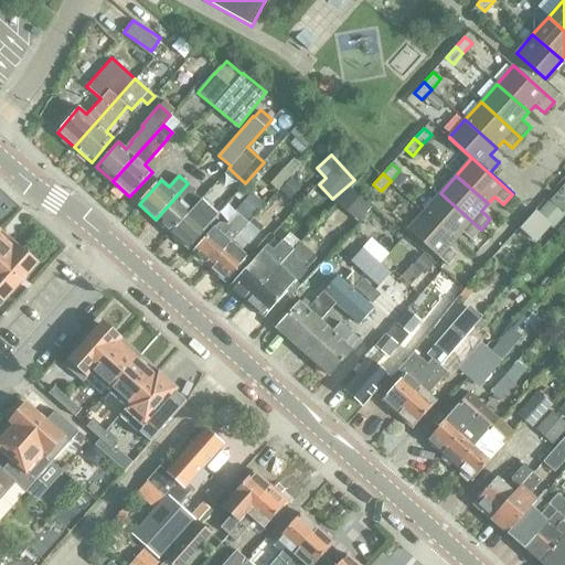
[(188,183),(156,220),(172,234),(202,200),(194,193),(196,191),(188,183)]
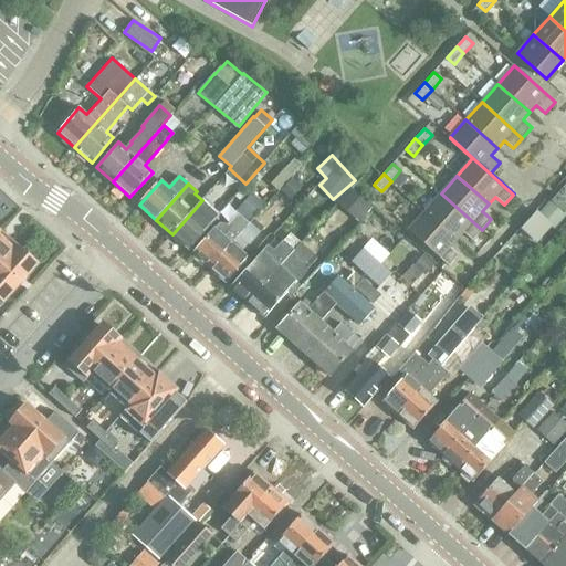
[(565,185),(553,200),(565,211),(565,185)]
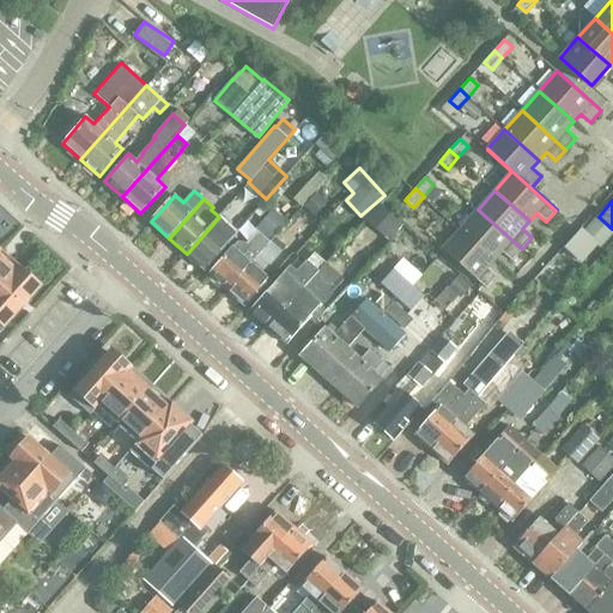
[(377,201),(365,219),(392,236),(404,219),(377,201)]
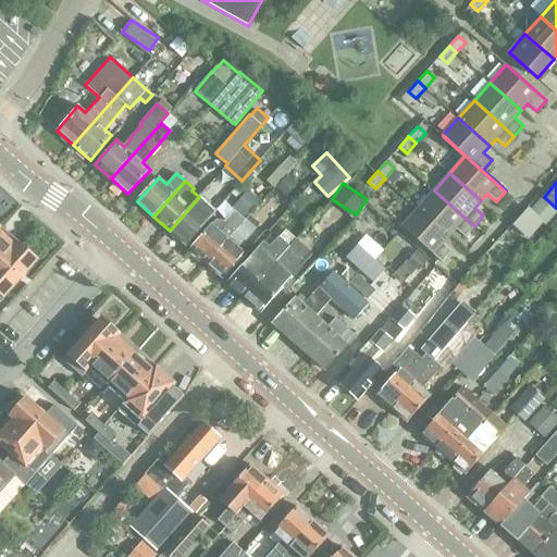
[(474,226),(434,190),(418,208),(449,236),(456,229),(465,236),(474,226)]
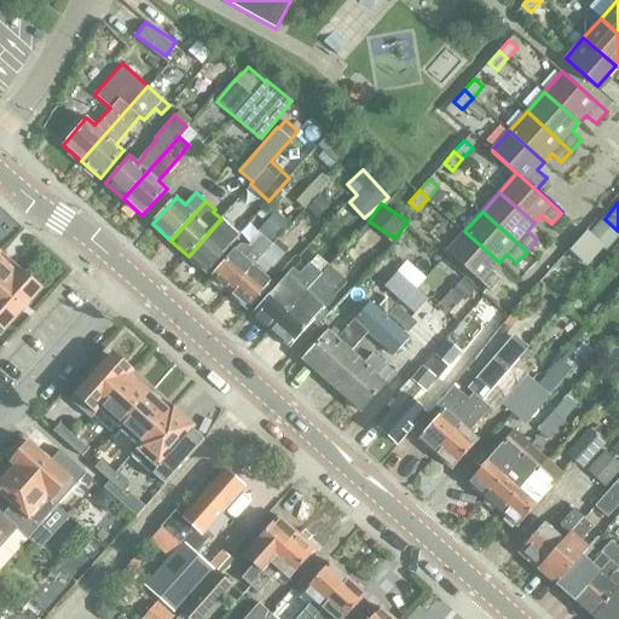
[(221,219),(189,256),(207,272),(242,233),(232,225),(223,217),(221,219)]
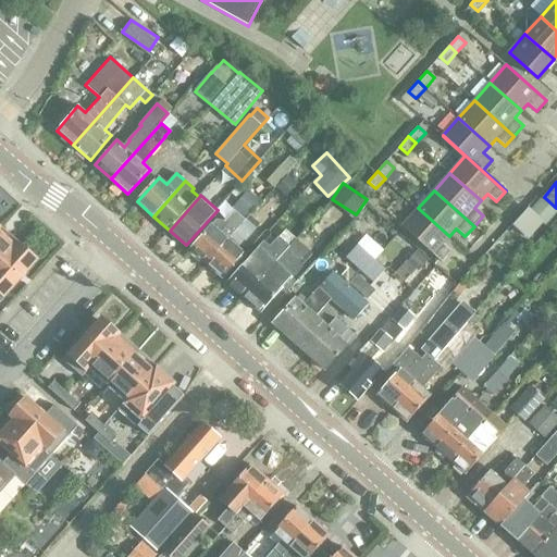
[(449,236),(418,208),(403,226),(442,261),(452,251),(443,243),(449,236)]
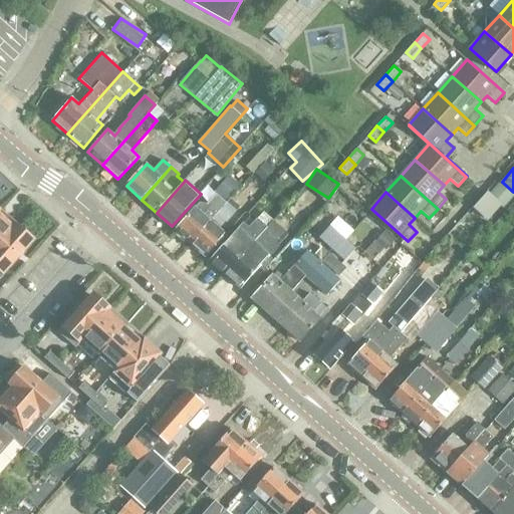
[(224,206),(220,210),(191,243),(206,257),(226,234),(220,229),(233,214),(234,214),(240,207),(239,206),(244,201),(235,193),(230,198),(223,205),(224,206)]
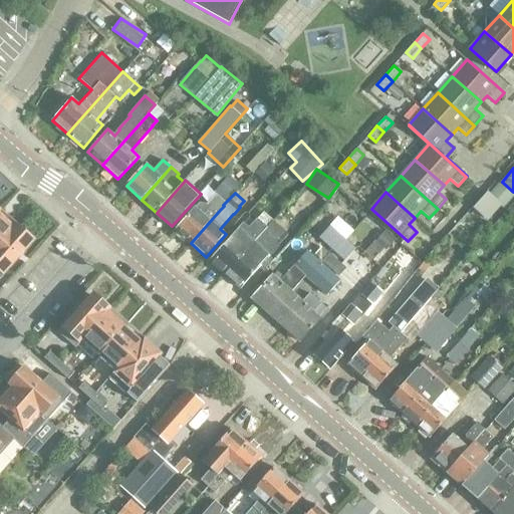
[(259,237),(225,274),(240,288),(259,266),(264,269),(265,272),(269,275),(281,262),(285,266),(343,201),(335,193),(296,235),(295,235),(275,257),(273,260),(266,254),(267,253),(265,252),(276,240),(286,229),(275,219),(259,237)]
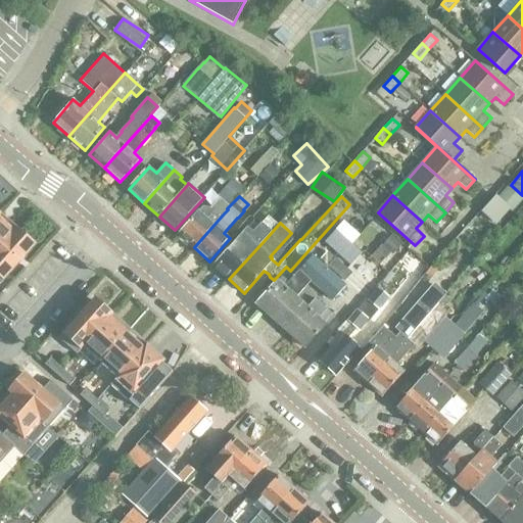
[(198,210),(191,220),(178,234),(194,247),(224,214),(210,201),(200,212),(198,210)]
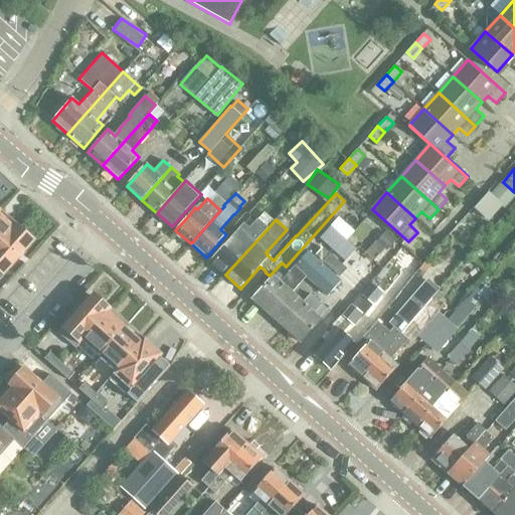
[(0,242),(14,227),(0,213),(0,242)]
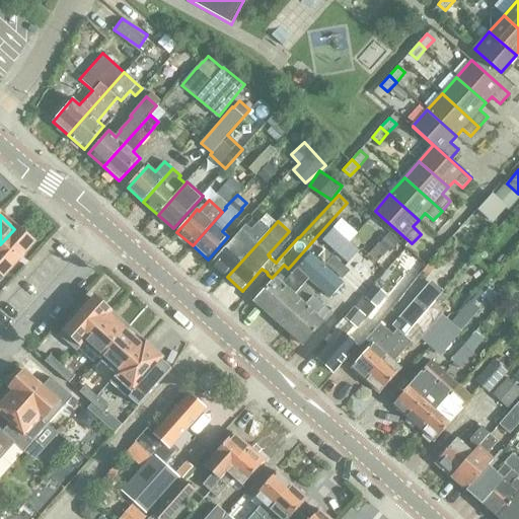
[(322,239),(348,263),(359,250),(332,227),(322,239)]
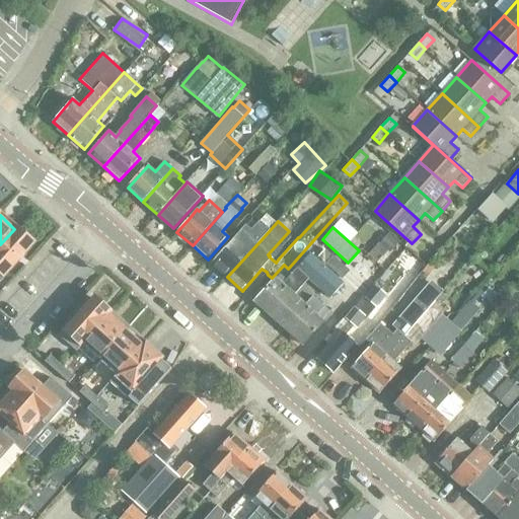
[(0,282),(32,245),(14,229),(0,244),(0,282)]
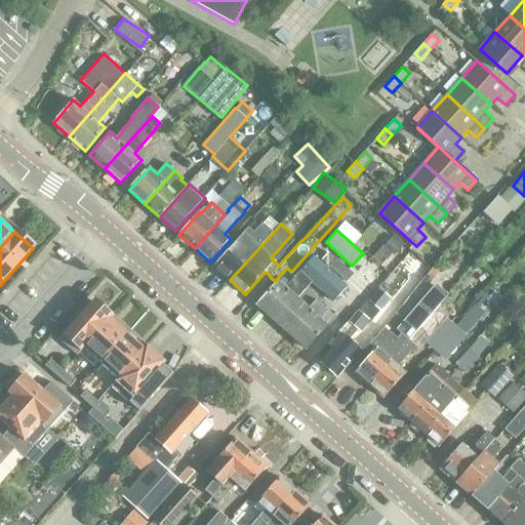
[(214,266),(230,280),(265,242),(254,233),(246,242),(247,244),(242,249),(235,243),(214,266)]
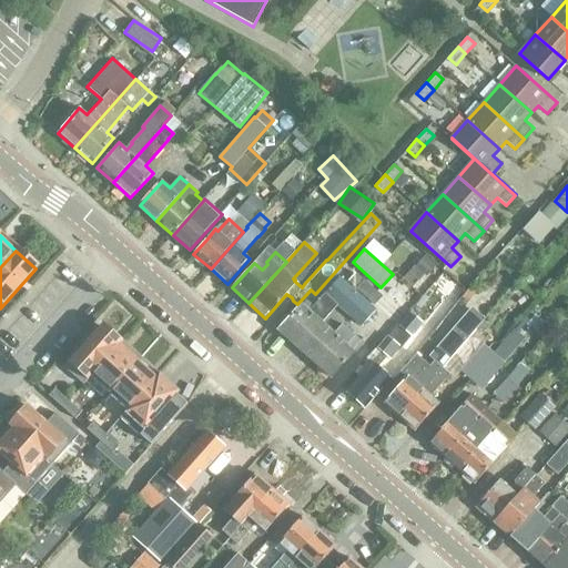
[(424,252),(404,276),(418,288),(438,264),(424,252)]
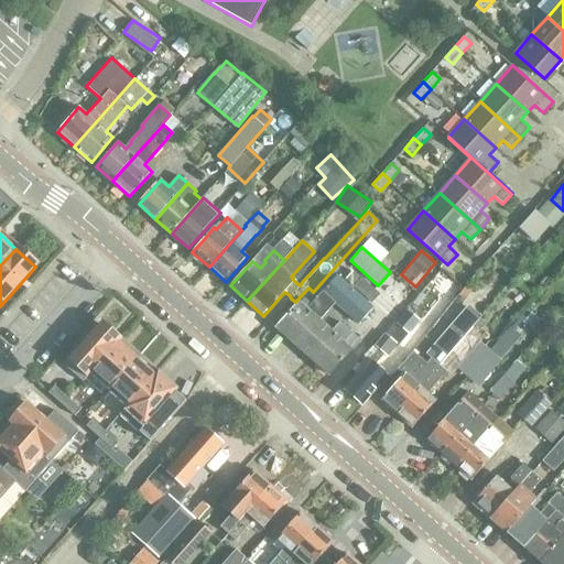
[(277,327),(303,350),(325,325),(320,320),(327,311),(335,302),(342,307),(356,291),(337,274),(323,291),(315,300),(315,299),(306,308),(300,302),(277,327)]
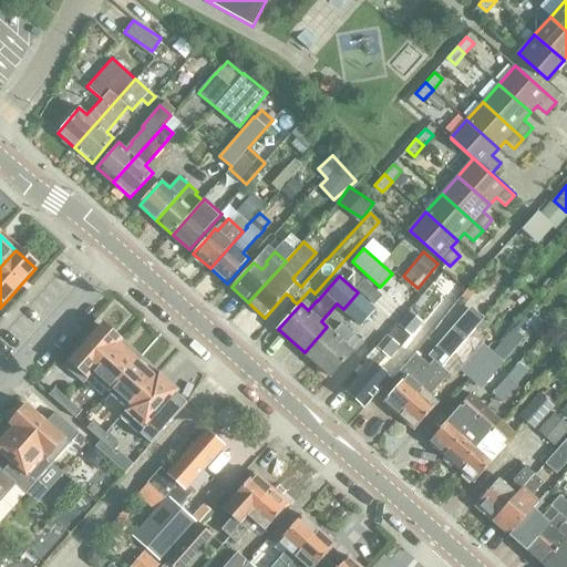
[(373,303),(381,295),(363,279),(356,287),(373,303)]
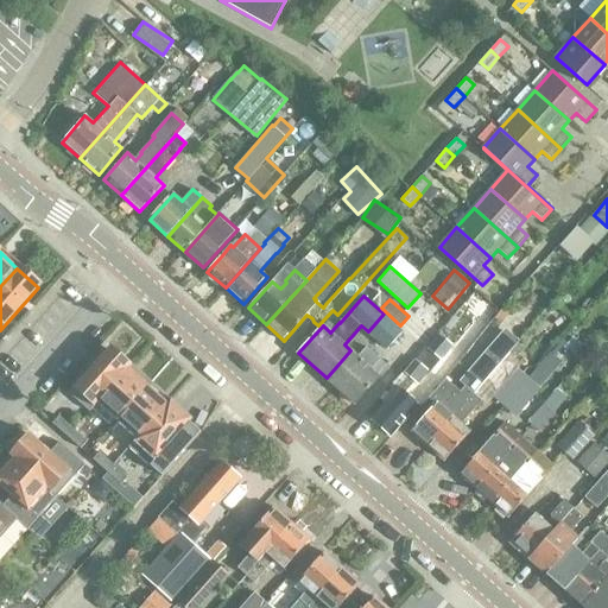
[(403,330),(384,314),(368,331),(386,348),(403,330)]
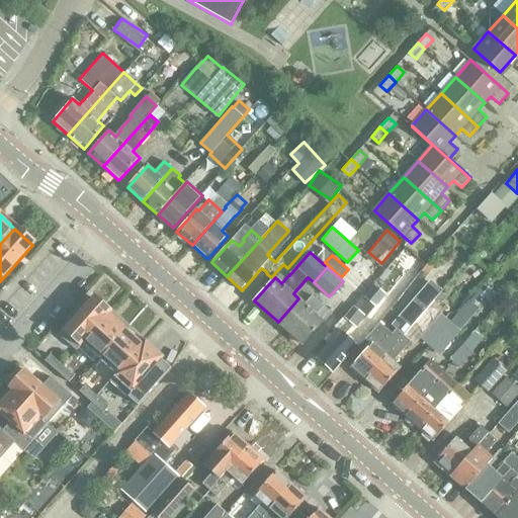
[(379,323),(359,347),(358,348),(363,353),(350,367),(364,379),(442,292),(428,280),(400,315),(396,328),(392,333),(379,323)]
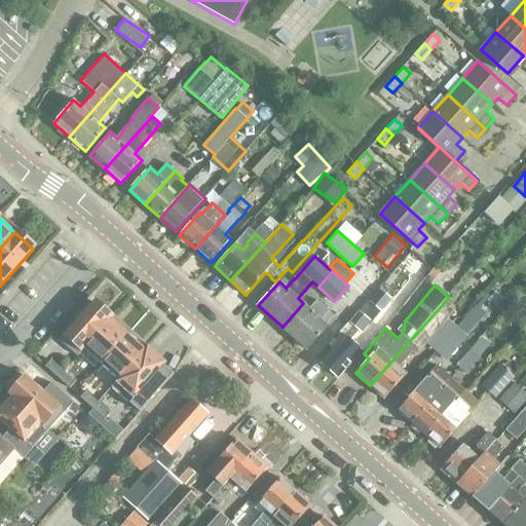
[(371,324),(391,299),(379,290),(350,323),(353,326),(321,362),(338,377),(363,350),(350,340),(360,330),(362,333),(370,323),(371,324)]
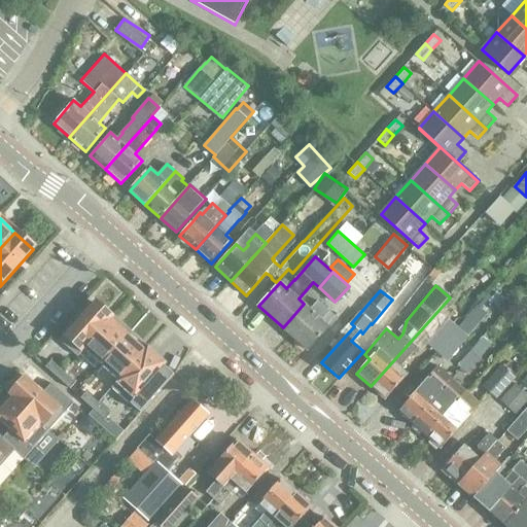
[(450,297),(371,386),(385,399),(407,374),(399,367),(403,362),(406,364),(410,359),(408,357),(417,348),(421,352),(428,344),(437,352),(442,347),(442,348),(459,328),(442,312),(447,306),(449,307),(454,301),(450,297)]
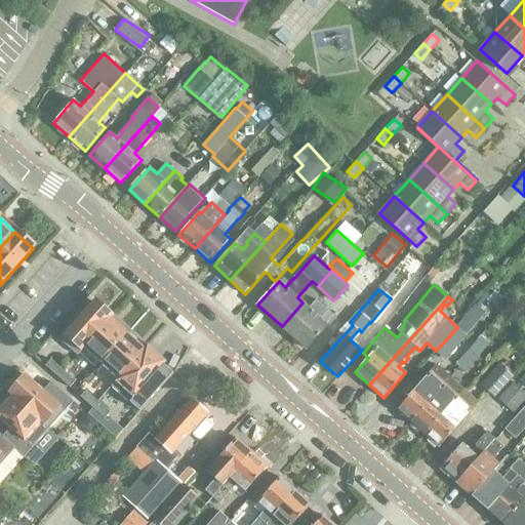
[(303,303),(282,326),(306,349),(335,316),(316,298),(309,308),(303,303)]
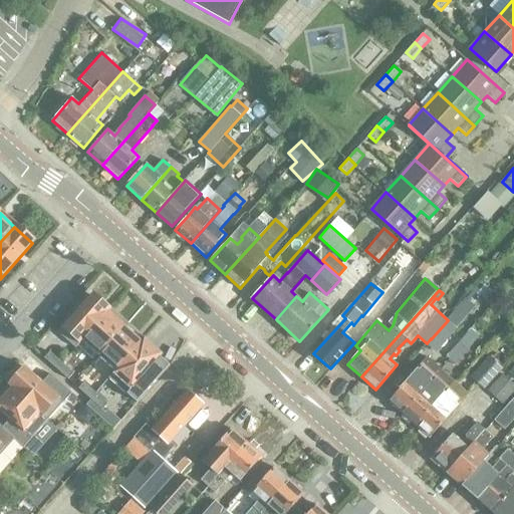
[(74,347),(81,340),(107,310),(90,294),(57,331),(74,347)]
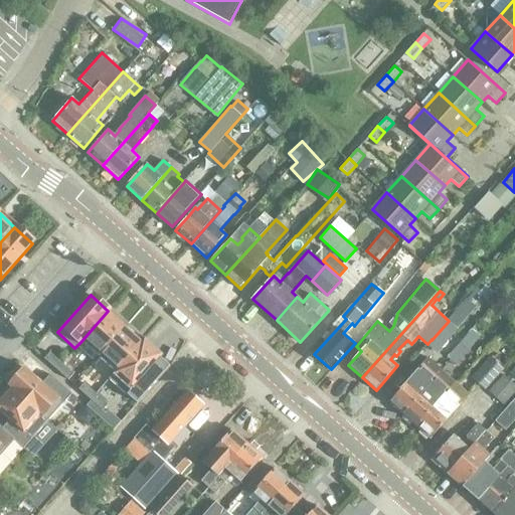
[(98,355),(125,326),(108,311),(81,341),(98,355)]
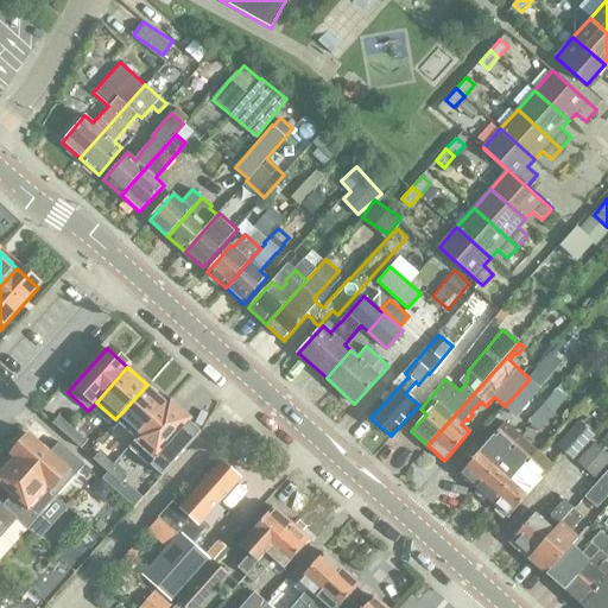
[(539,368),(531,379),(540,387),(545,381),(545,374),(539,368)]
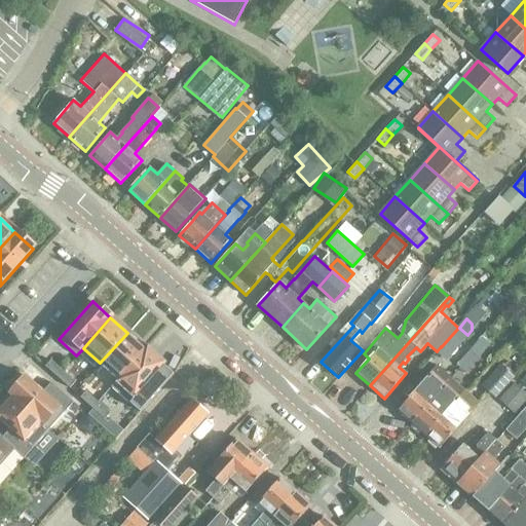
[(458,328),(441,347),(450,355),(467,336),(458,328)]
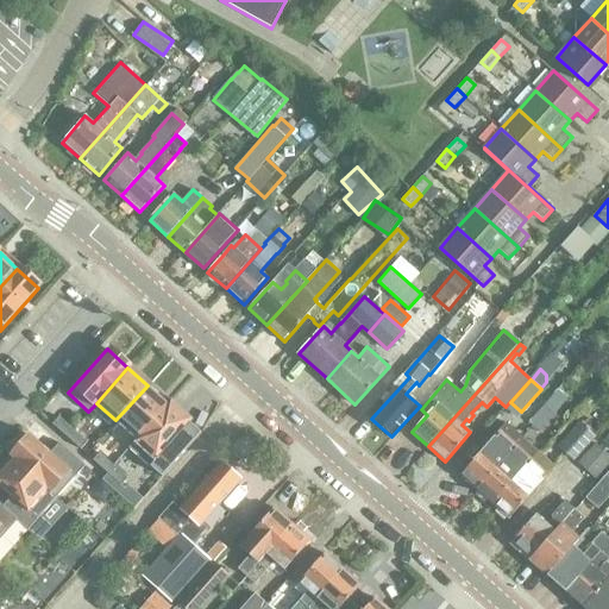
[(136,439),(168,403),(148,385),(115,420),(136,439)]
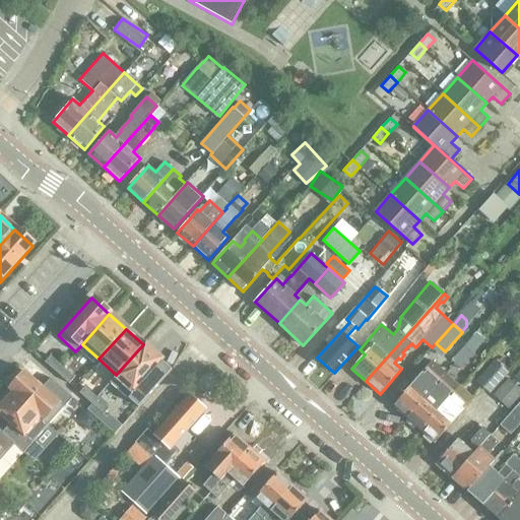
[(476,333),(452,362),(460,369),(484,340),(476,333)]
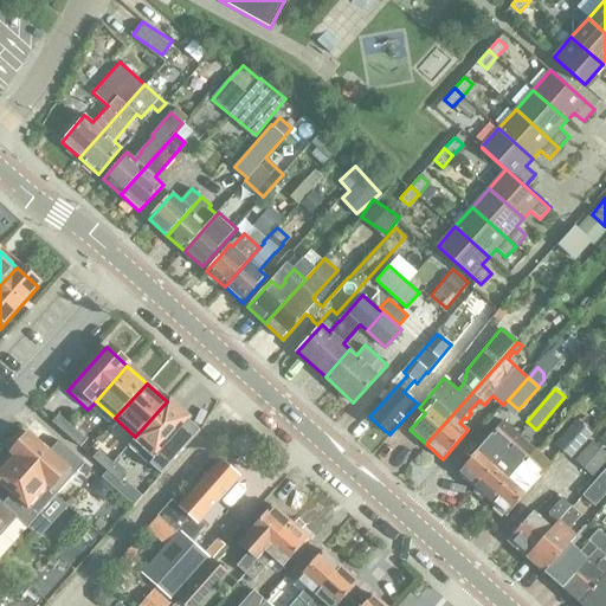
[(149,464),(188,420),(167,401),(135,437),(127,446),(149,464)]
